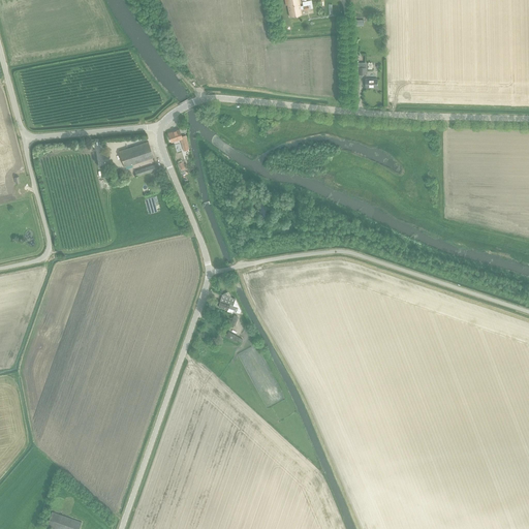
[(302,14),(301,10),(304,9),(305,10),(309,9),(308,5),(301,7),(299,0),(284,0),(285,6),(287,5),(290,18),(302,14)]
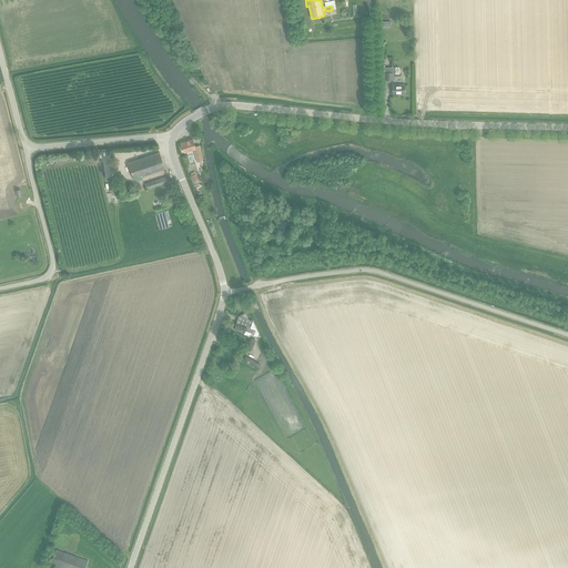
[(393,81),(393,80),(394,80),(394,68),(385,68),(385,66),(382,66),(382,72),(385,72),(385,74),(384,74),(384,81),(393,81)]
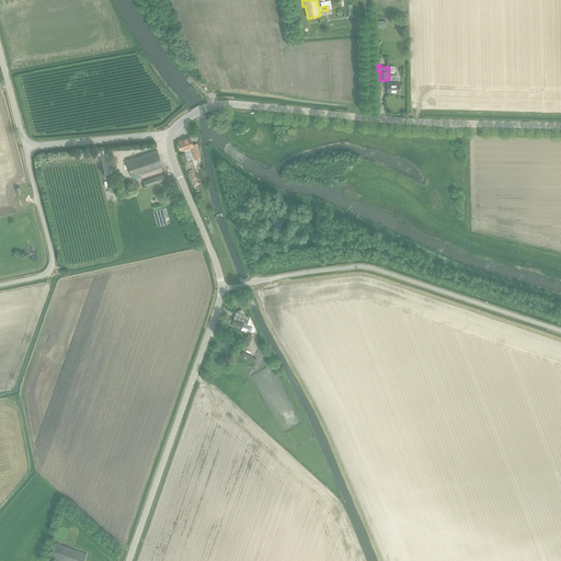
[(400,93),(400,88),(400,84),(392,84),(387,84),(387,93),(400,93)]
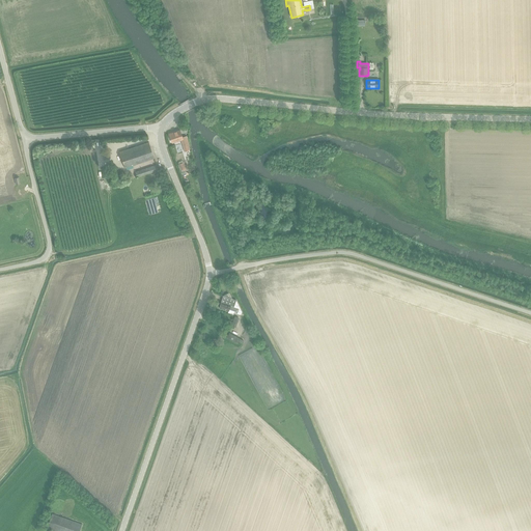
[(172,143),(177,141),(180,140),(185,151),(190,150),(187,136),(183,137),(179,130),(169,134),(172,143)]
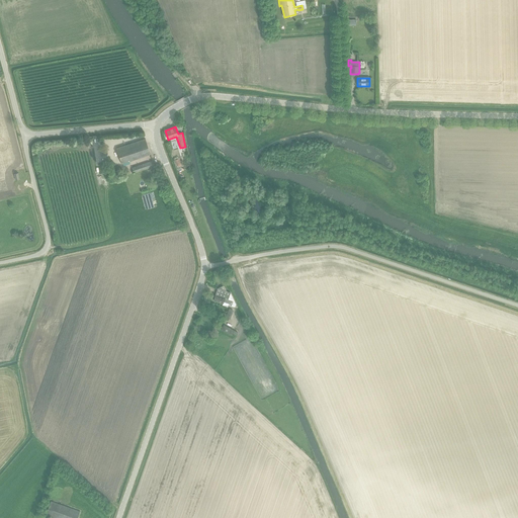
[(116,149),(118,153),(121,164),(151,154),(146,139),(116,149)]
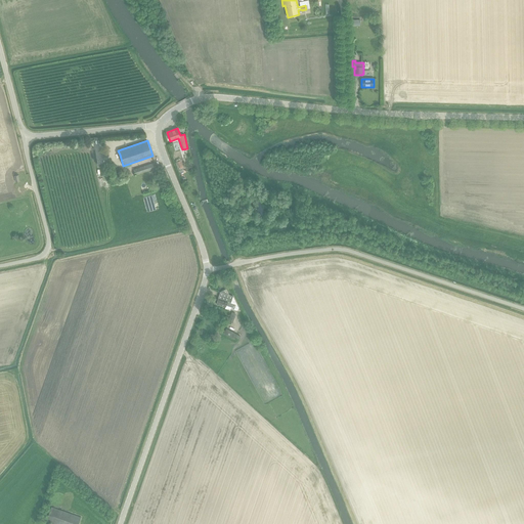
[(135,175),(151,170),(157,168),(155,163),(133,170),(135,175)]
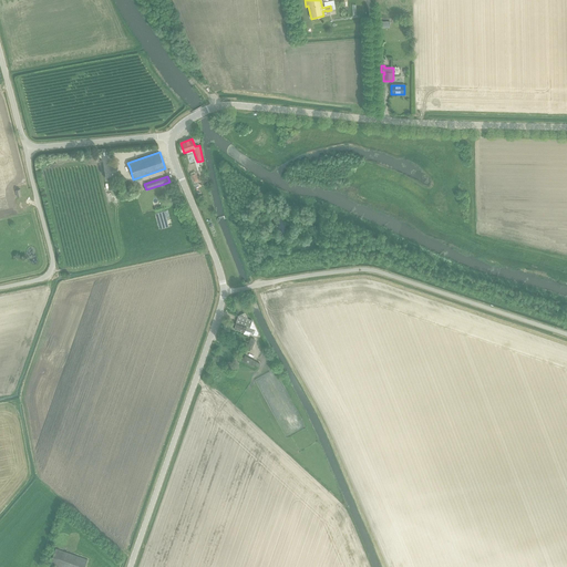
[(258,333),(253,320),(248,319),(248,318),(246,313),(245,312),(244,312),(238,316),(234,328),(244,332),(245,330),(254,333),(253,334),(256,336),(257,336),(258,334),(258,333)]
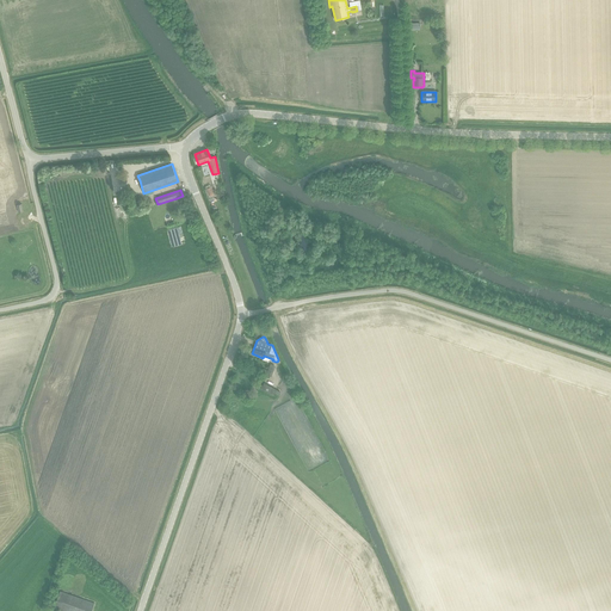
[(273,395),(275,394),(278,395),(281,392),(264,383),(260,389),(273,395)]
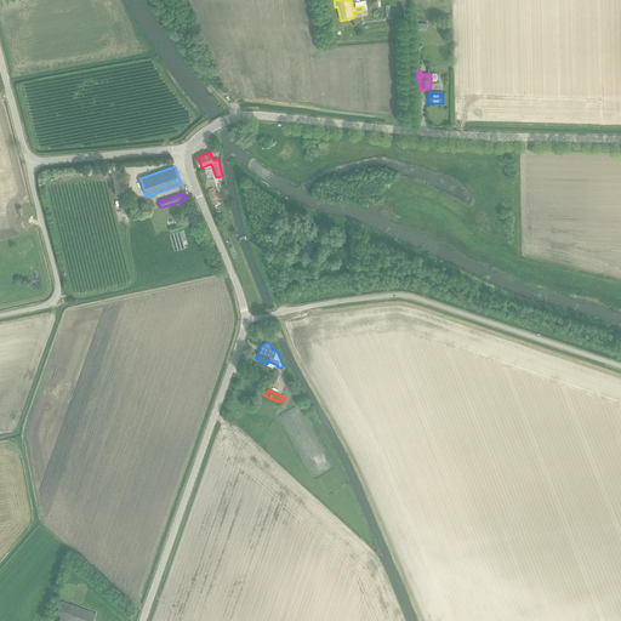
[(92,620),(96,614),(90,611),(61,600),(55,617),(63,620),(92,620)]
